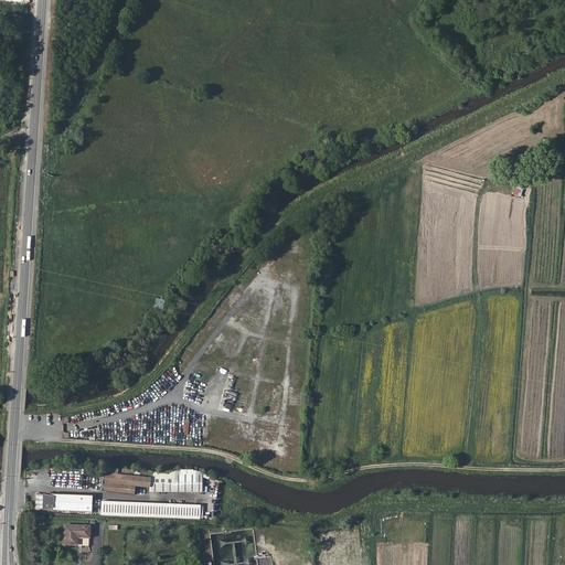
[(118,469),(105,468),(104,478),(102,492),(134,496),(136,487),(150,488),(150,471),(149,471),(118,469)]
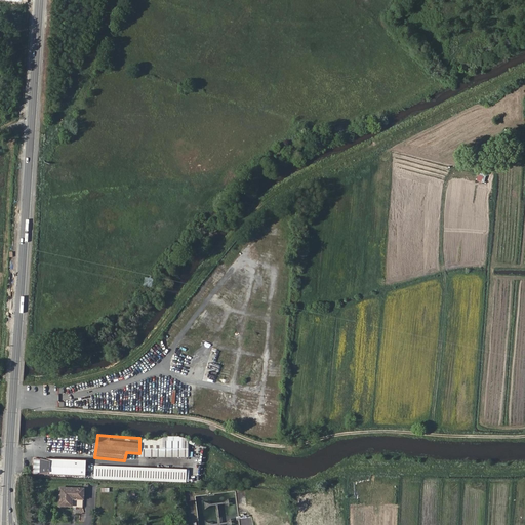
[(158,439),(139,438),(139,453),(139,457),(189,457),(190,439),(158,439)]
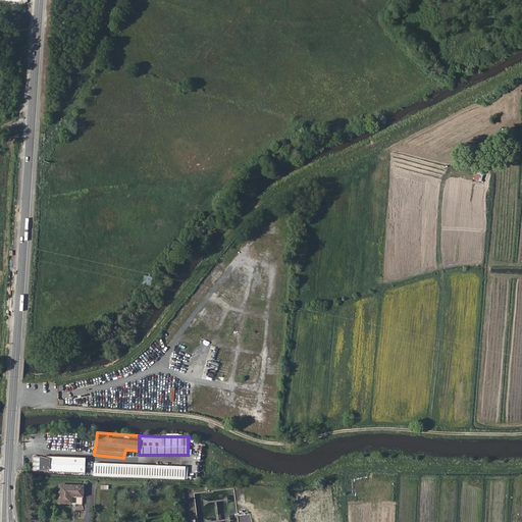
[(35,456),(34,472),(85,474),(85,458),(35,456)]
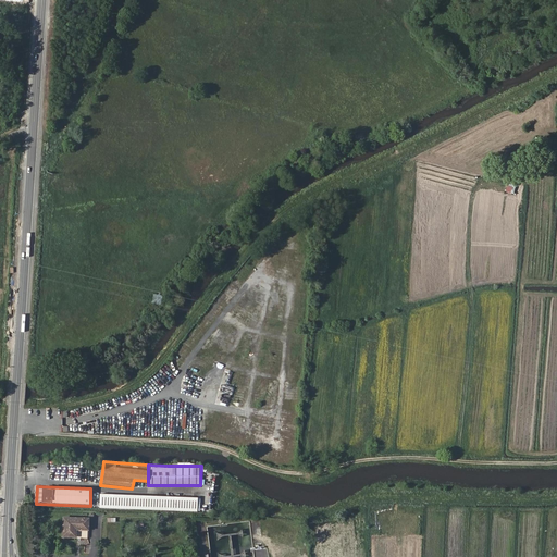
[(197,497),(100,494),(99,507),(197,510),(197,497)]
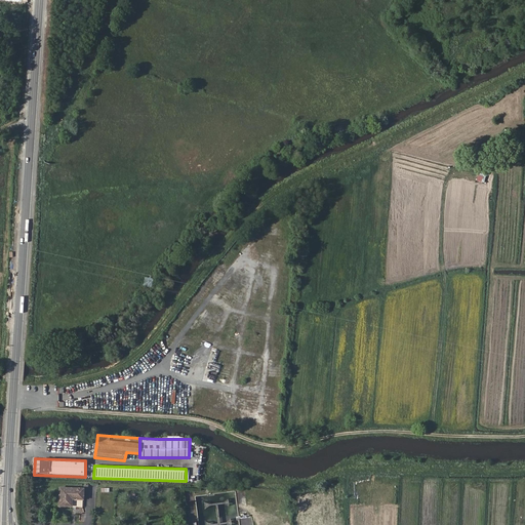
[(59,489),(59,506),(72,507),(82,507),(83,490),(59,489)]
